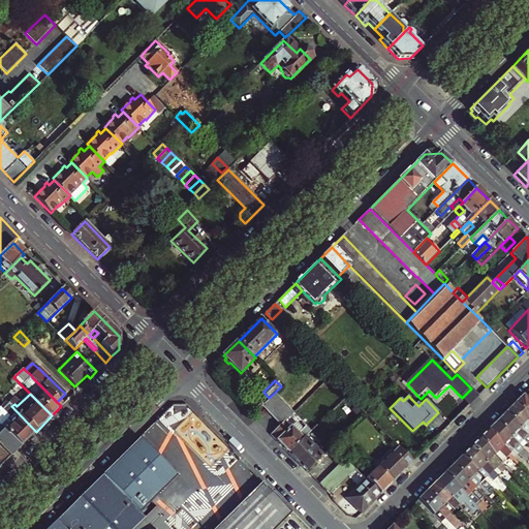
[(528,396),(525,400),(522,396),(515,404),(523,412),(528,417),(528,396)]
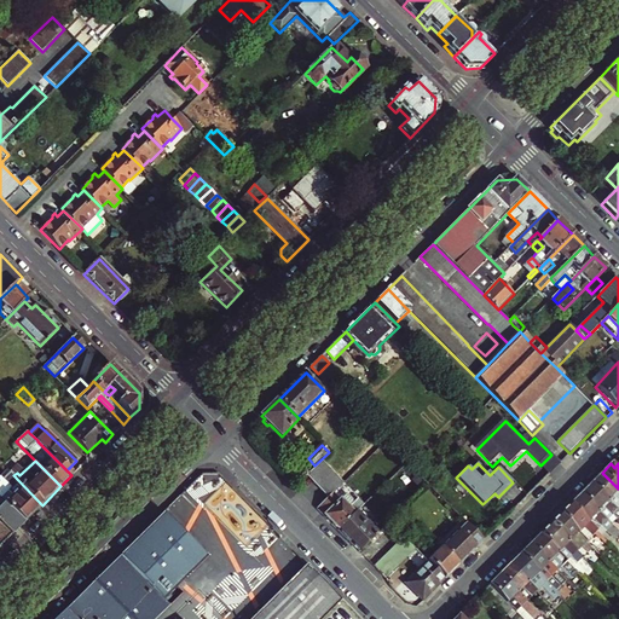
[(319,464),(308,476),(330,498),(334,495),(341,486),(319,464)]
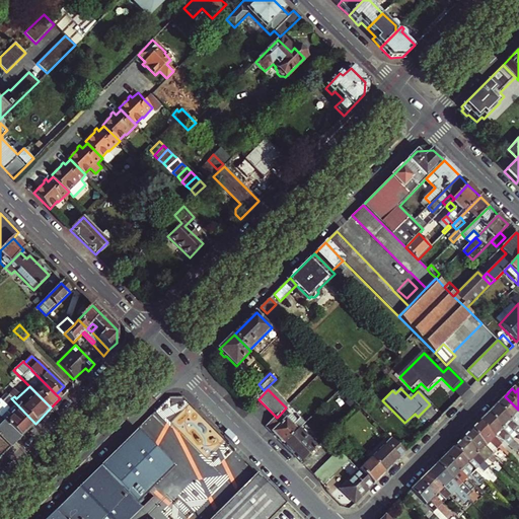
[(35,424),(11,398),(9,396),(0,404),(0,419),(20,439),(35,424)]
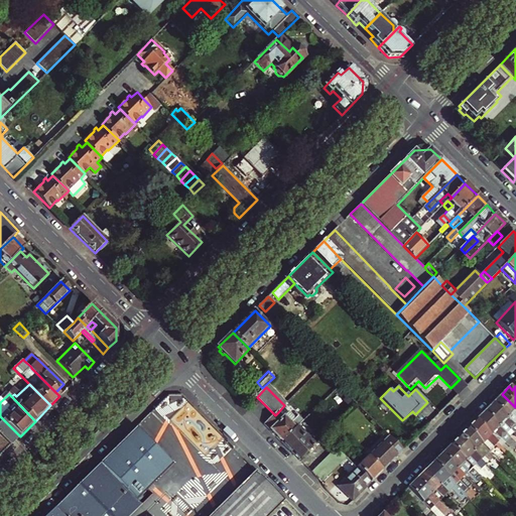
[(493,403),(508,417),(511,414),(515,418),(515,407),(510,402),(502,394),(493,403)]
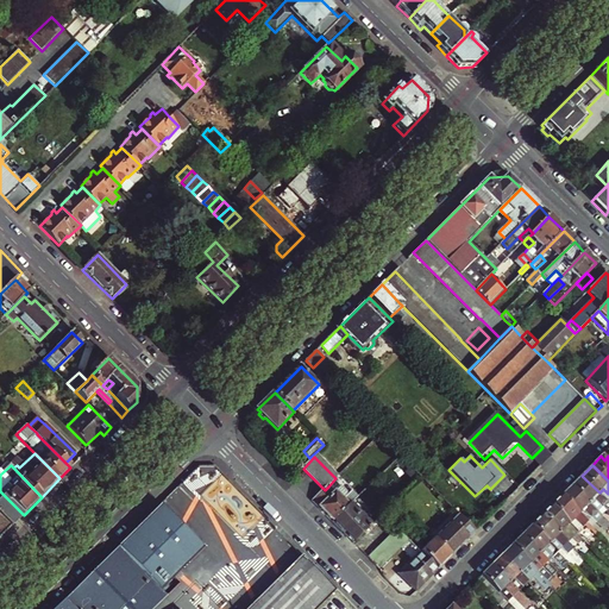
[(582,476),(572,487),(589,503),(594,500),(602,508),(603,507),(608,513),(608,502),(608,501),(600,493),(582,476)]
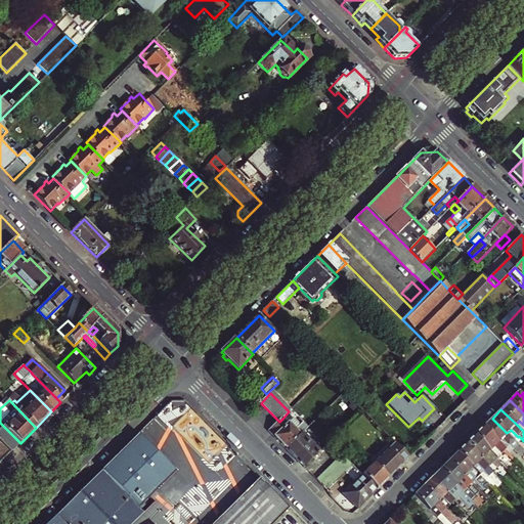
[(295,430),(300,425),(293,418),(288,423),(295,430)]
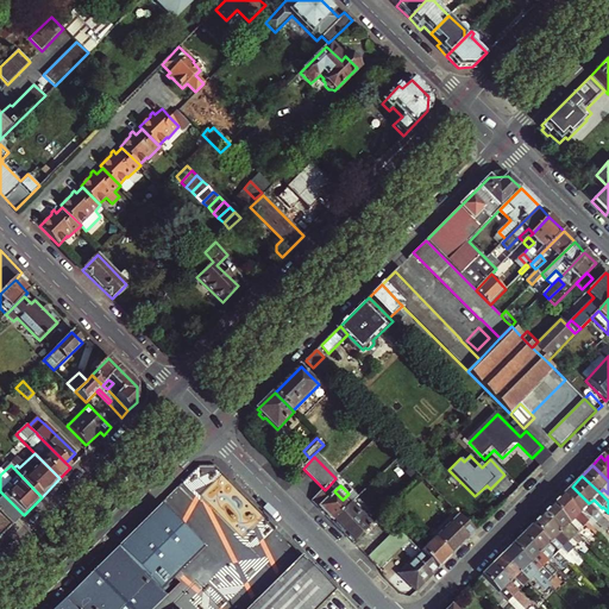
[(343,500),(334,491),(333,493),(328,487),(325,490),(313,502),(333,522),(352,504),(358,498),(351,491),(349,494),(343,500)]
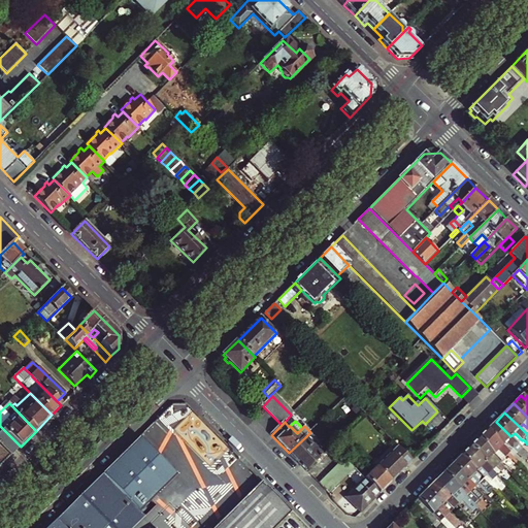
[(487,430),(505,449),(508,446),(513,449),(514,448),(525,459),(527,455),(527,453),(518,443),(510,436),(496,422),(487,430)]
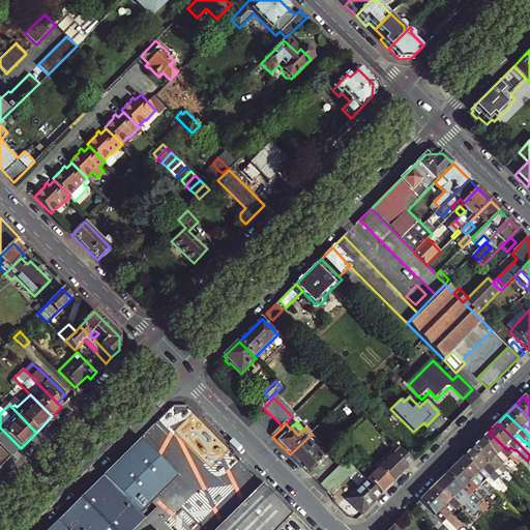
[(0,468),(21,448),(0,428),(0,468)]
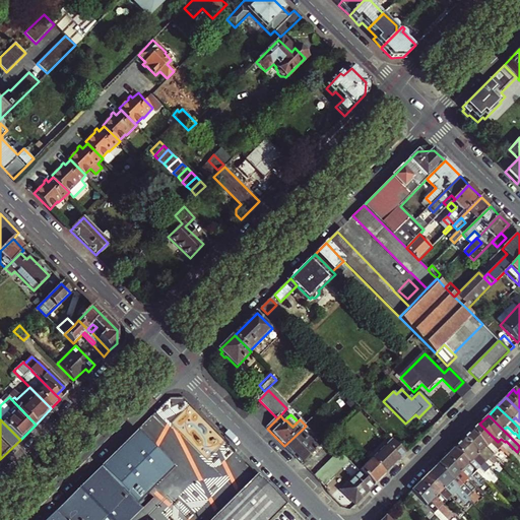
[(470,433),(490,452),(494,448),(497,451),(502,446),(501,446),(498,442),(479,424),(470,433)]
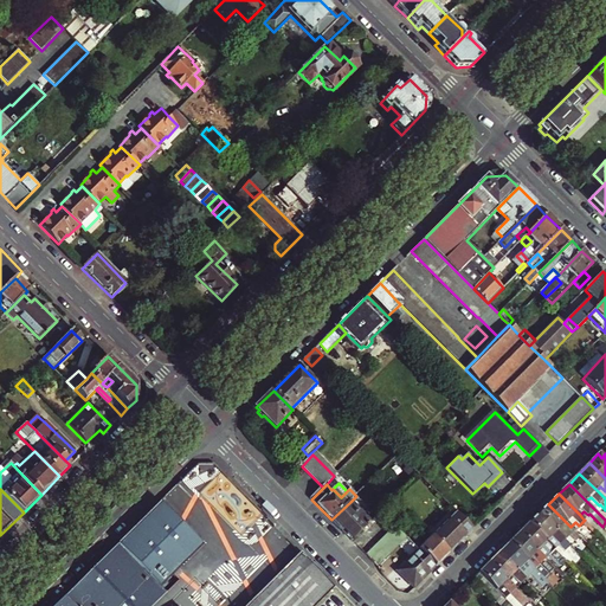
[(591,497),(586,501),(594,509),(599,505),(591,497)]
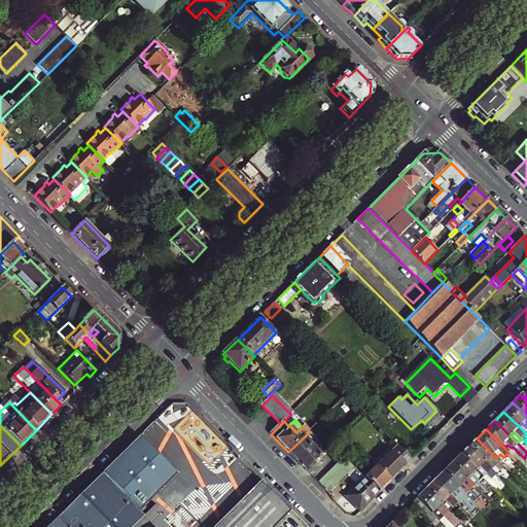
[(305,436),(288,452),(307,470),(322,455),(305,436)]
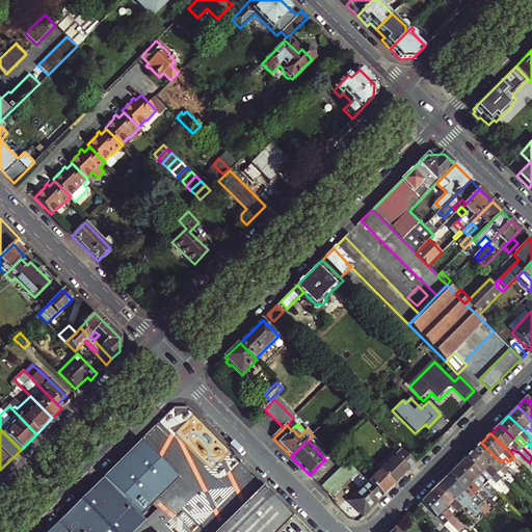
[(57,524),(64,531),(138,531),(149,523),(143,517),(181,481),(178,478),(178,473),(167,463),(163,463),(159,459),(159,454),(149,444),(144,444),(141,442),(115,468),(57,524)]
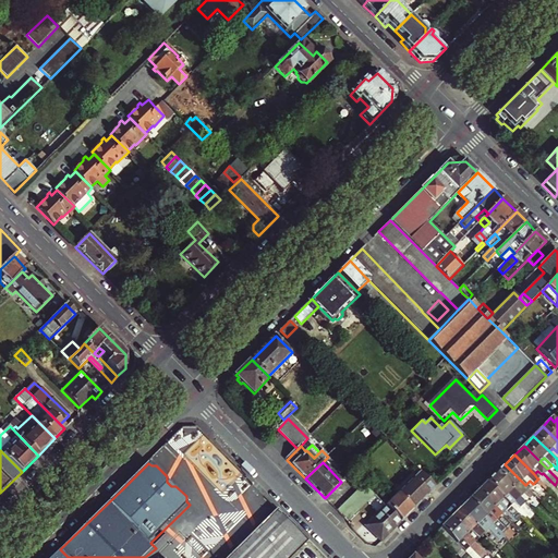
[(529,488),(525,485),(505,464),(496,473),(520,497),(529,488)]
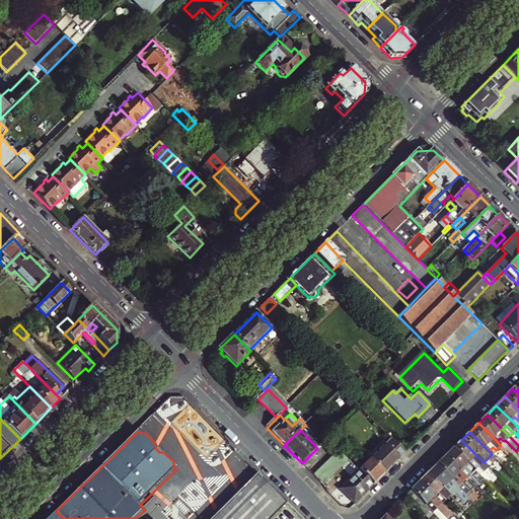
[(391,439),(370,459),(383,473),(404,452),(391,439)]
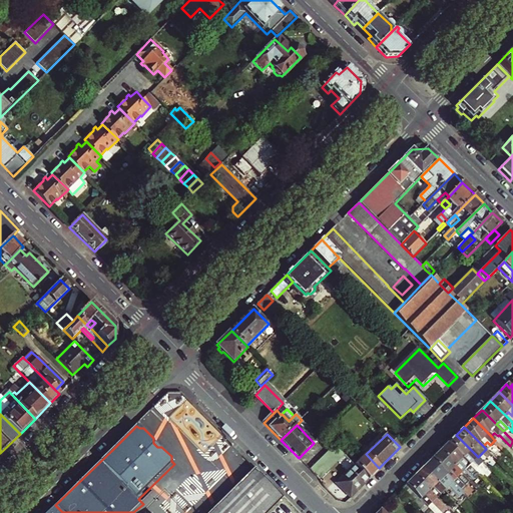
[(478,457),(456,435),(448,443),(462,458),(466,454),(473,461),(490,478),(494,473),(478,457)]
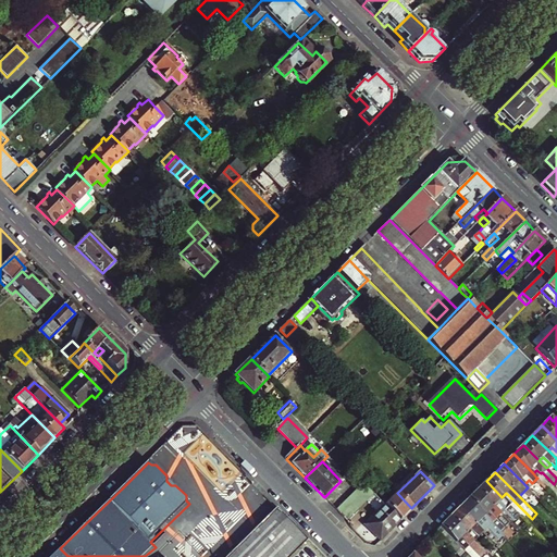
[(486,481),(477,491),(493,506),(496,502),(505,510),(515,520),(520,515),(510,505),(502,497),(486,481)]
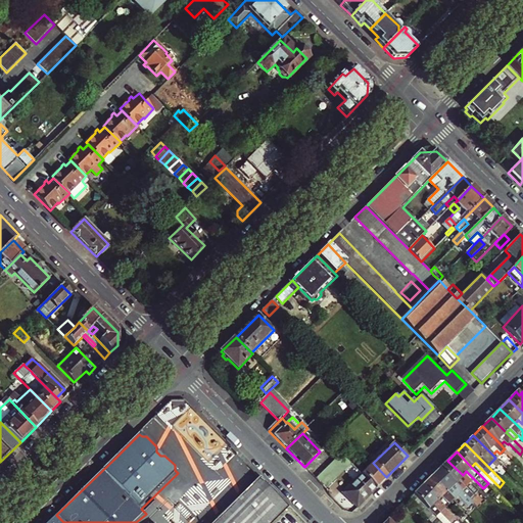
[(350,463),(341,454),(316,478),(325,488),(350,463)]
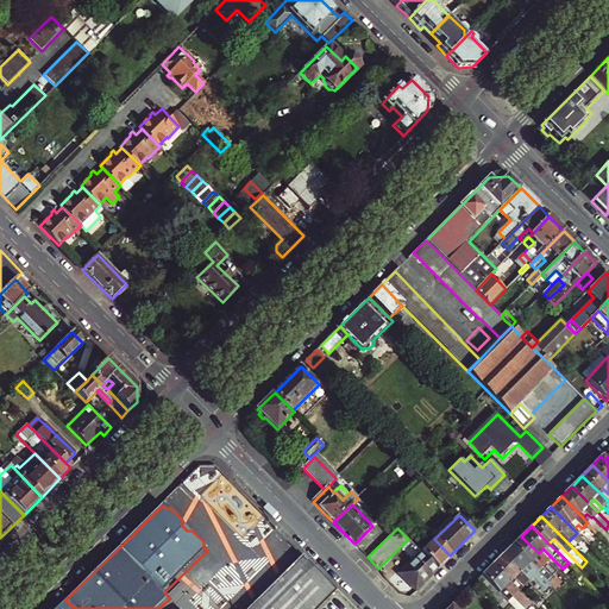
[(539,553),(521,537),(512,546),(528,564),(533,559),(541,567),(542,567),(552,576),(557,571),(547,562),(539,553)]
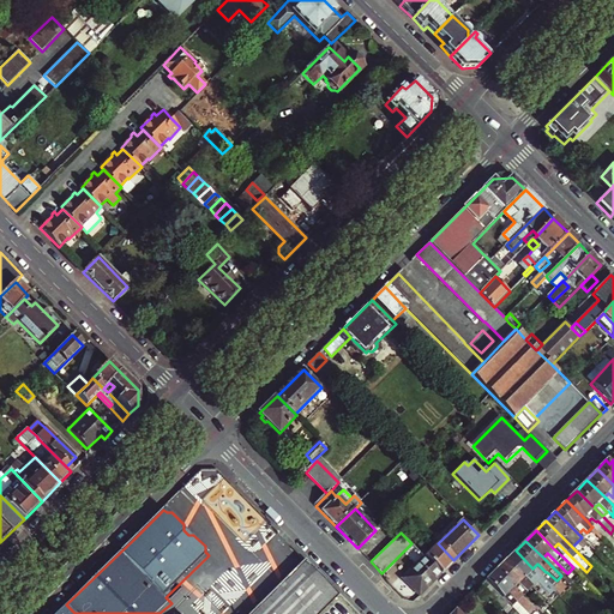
[(423,555),(425,557),(441,573),(453,560),(438,543),(437,543),(423,555)]
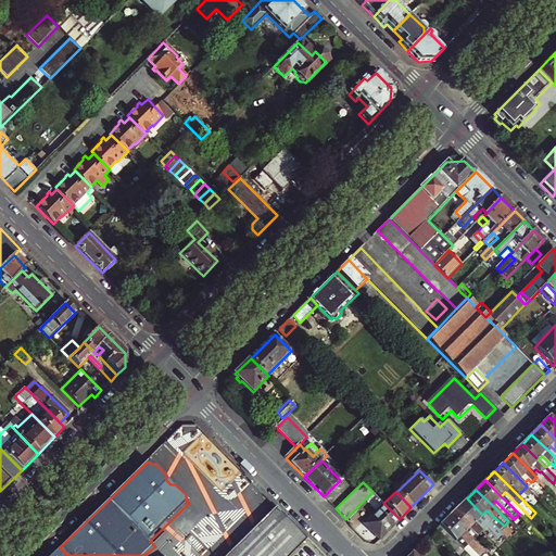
[(505,492),(501,496),(509,504),(513,500),(505,492)]
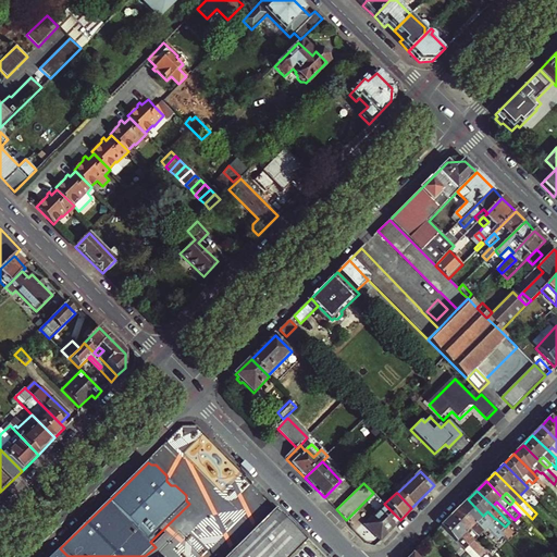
[(468,499),(458,509),(474,524),(479,520),(486,529),(487,528),(496,536),(500,532),(492,523),(483,516),(468,499)]
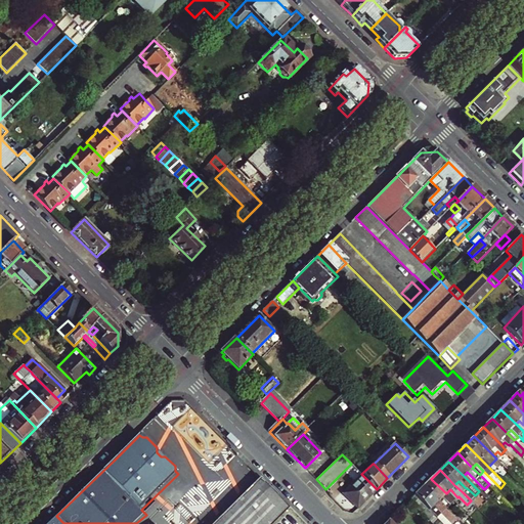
[(467,472),(464,476),(471,483),(475,480),(467,472)]
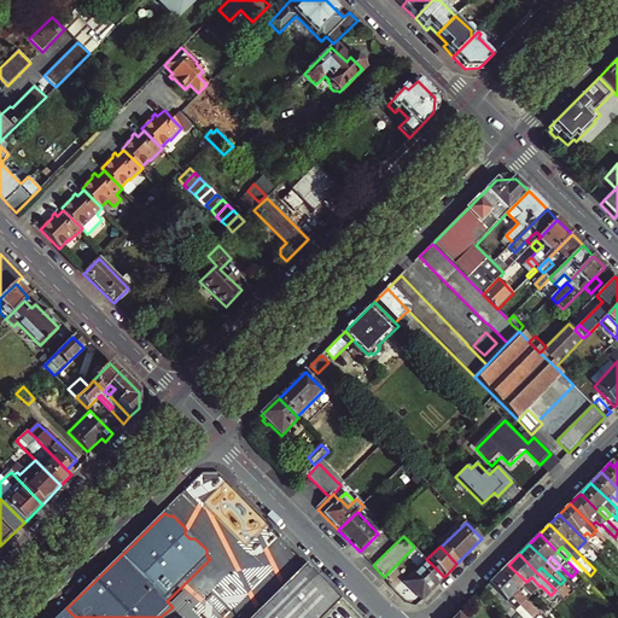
[(444,577),(427,560),(406,582),(421,599),(444,577)]
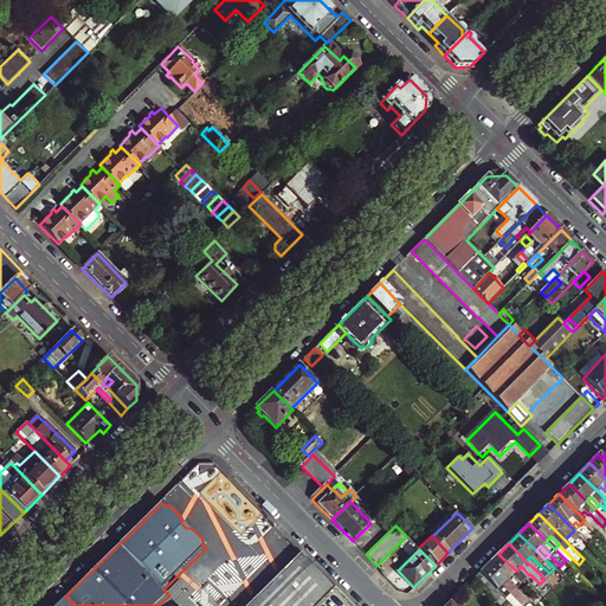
[(313,605),(334,586),(303,554),(251,605),(313,605)]
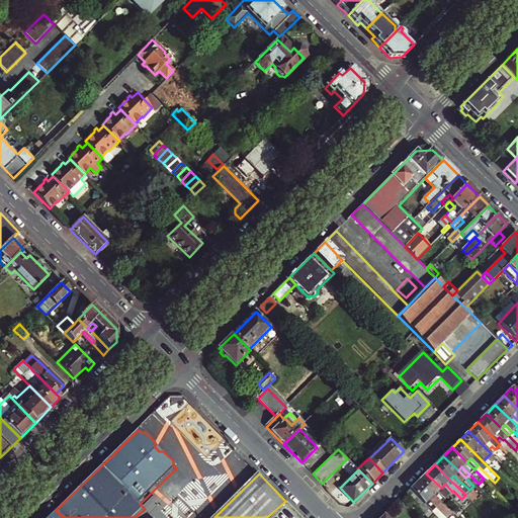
[(418,482),(433,496),(436,493),(444,500),(448,496),(441,488),(426,473),(418,482)]
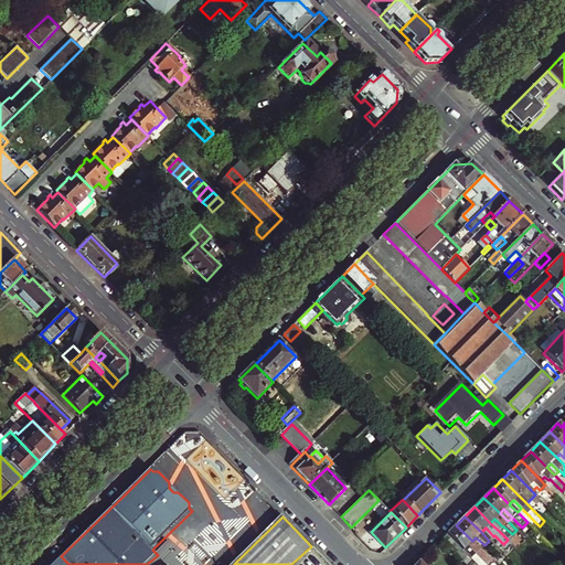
[(494,519),(490,523),(499,531),(502,526),(494,519)]
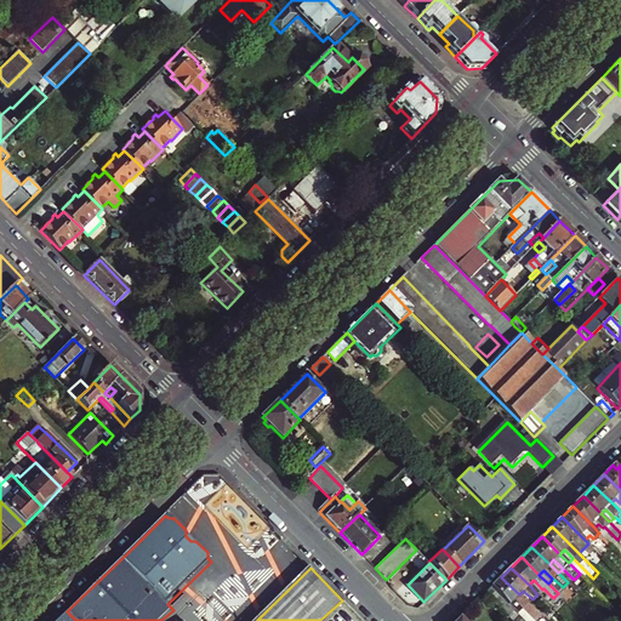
[(490,587),(508,605),(513,610),(518,614),(524,620),(536,620),(541,616),(528,604),(519,594),(501,577),(490,587)]
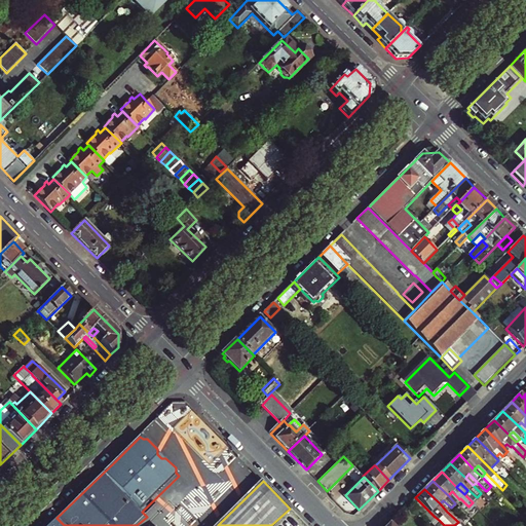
[(452,491),(448,495),(455,503),(459,499),(452,491)]
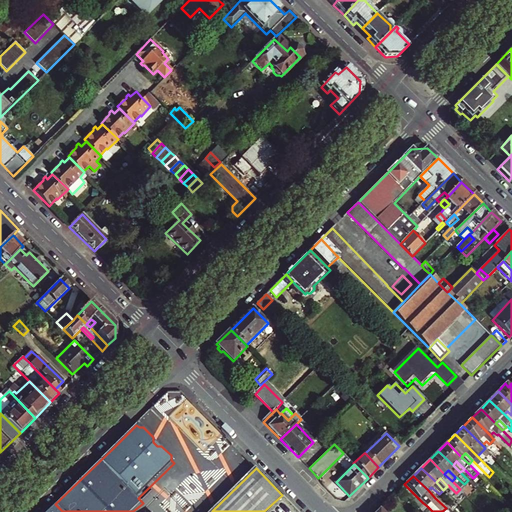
[(419,499),(404,484),(400,489),(419,507),(423,503),(419,499)]
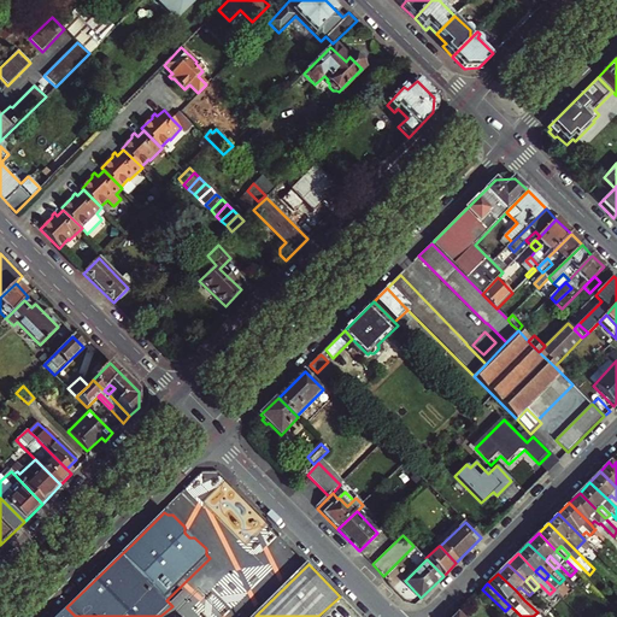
[(516,591),(524,600),(529,595),(519,587),(516,591)]
